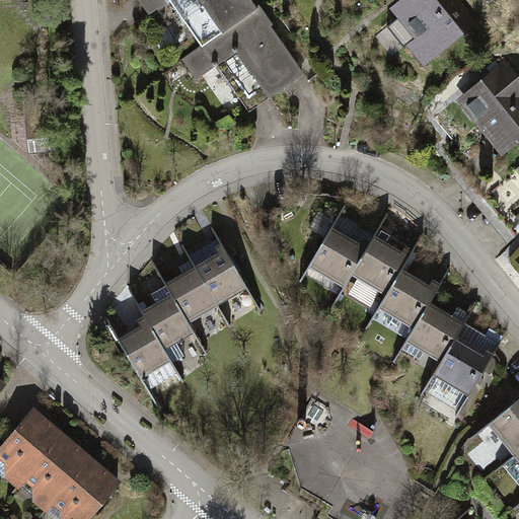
[(169,0),(202,45),(236,21),(222,0),(140,0),(150,13),(169,0)]
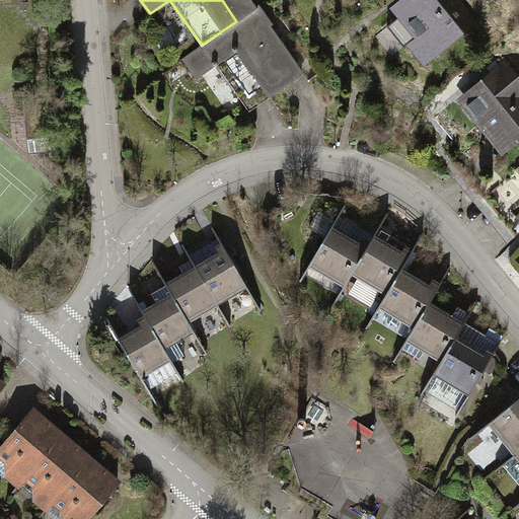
[(222,0),(236,21),(256,7),(251,0),(222,0)]
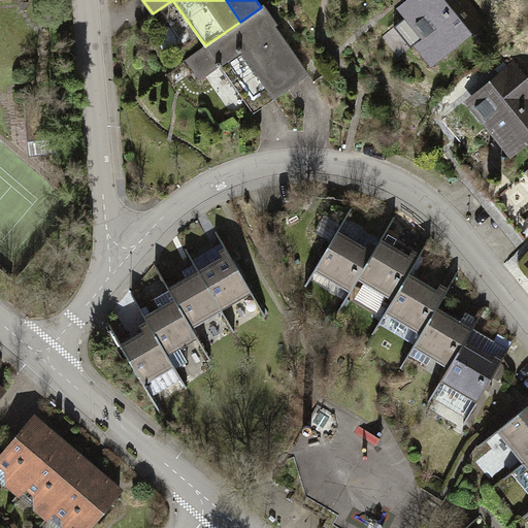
[(481,21),(464,0),(416,0),(405,9),(413,20),(401,29),(415,45),(426,35),(440,53),(481,21)]
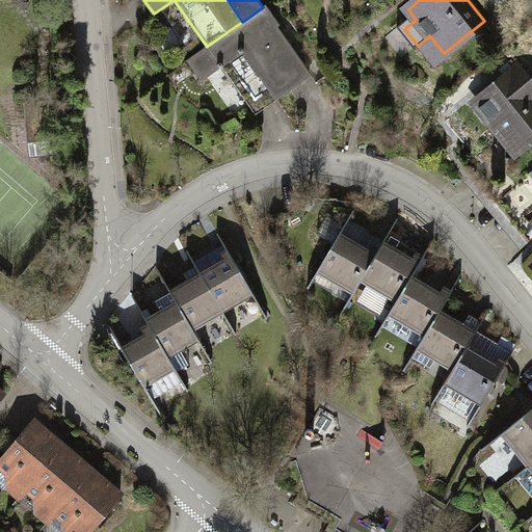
[(263,7),(242,22),(290,90),(312,75),(264,6),(263,7)]
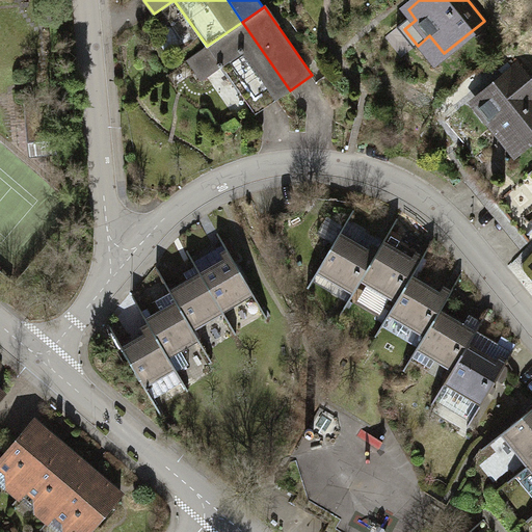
[(207,46),(187,60),(202,81),(222,67),(256,114),(290,90),(242,22),(207,46)]
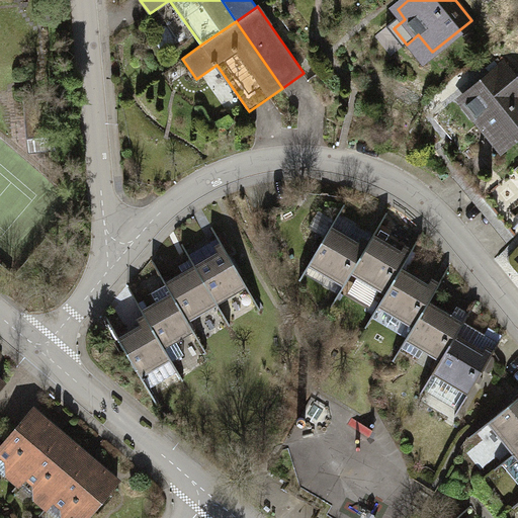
[(506,68),(499,59),(491,66),(497,74),(464,100),(485,126),(495,126),(507,143),(517,134),(517,95),(514,90),(517,86),(517,83),(511,74),(514,72),(508,66),(506,68)]
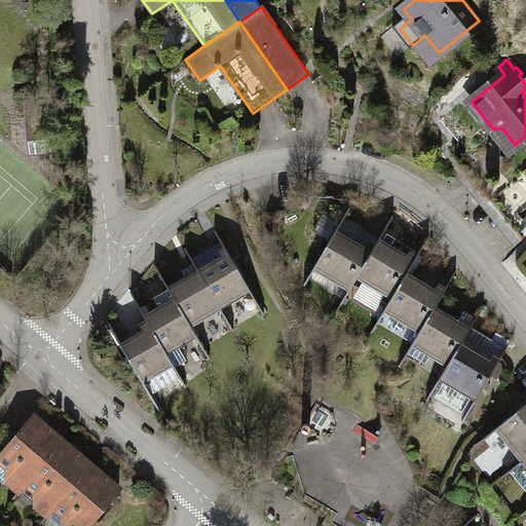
[(336,230),(313,268),(350,289),(357,276),(379,239),(361,229),(353,240),(336,230)]
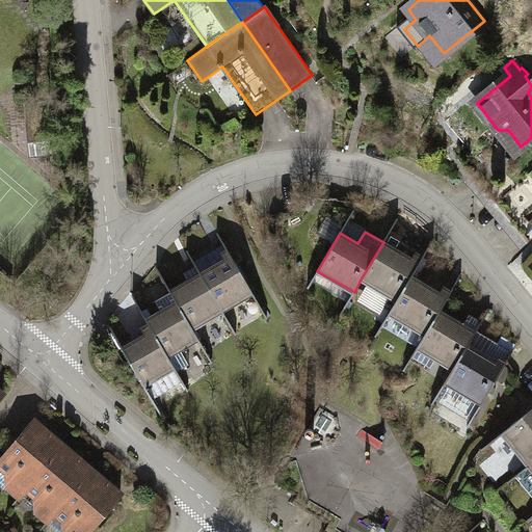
[(384,241),(383,242),(361,280),(397,301),(411,275),(420,262),(384,241)]
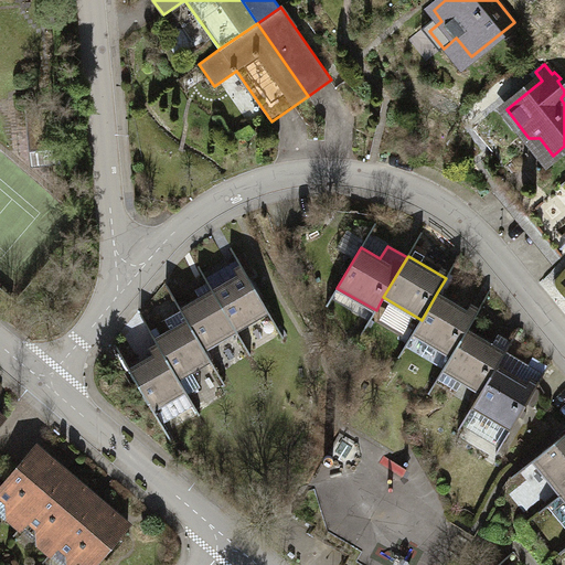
[(225,281),(213,289),(237,331),(269,312),(238,258),(219,270),(225,281)]
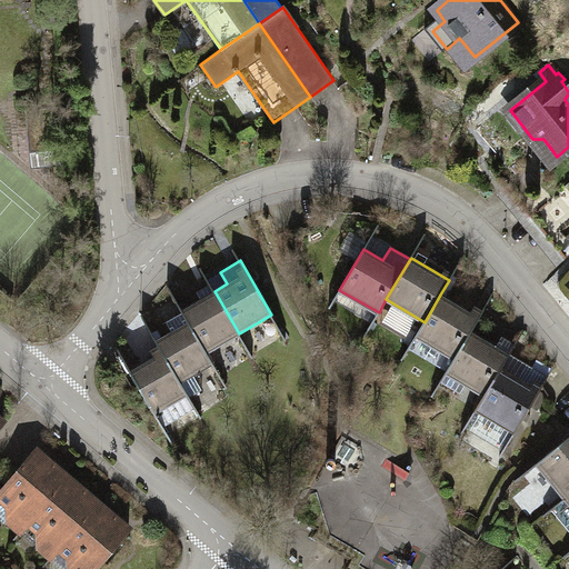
[(182,311),(183,312),(207,352),(239,333),(215,291),(210,285),(197,292),(201,299),(182,311)]
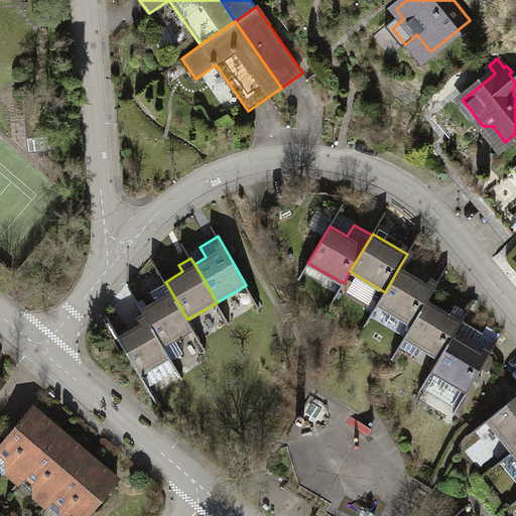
[(434,287),(399,267),(385,292),(378,304),(412,325),(427,300),(434,287)]
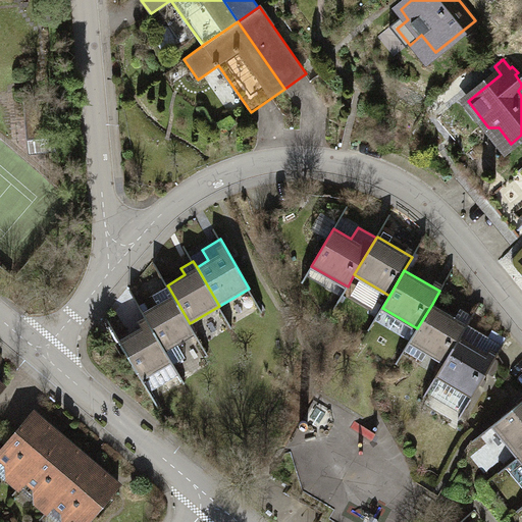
[(143,313),(149,323),(171,361),(173,365),(186,358),(177,345),(196,334),(190,323),(168,286),(153,296),(157,304),(143,313)]
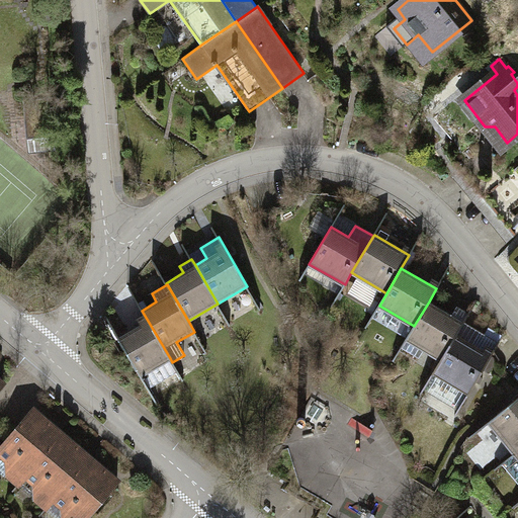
[(414,326),(406,339),(441,360),(456,335),(469,314),(456,306),(451,315),(429,301),(414,326)]
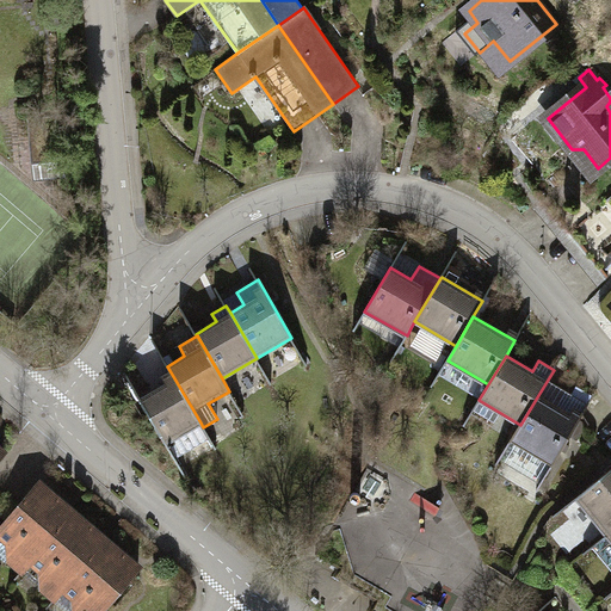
[(174,378),(140,399),(166,443),(201,423),(174,378)]
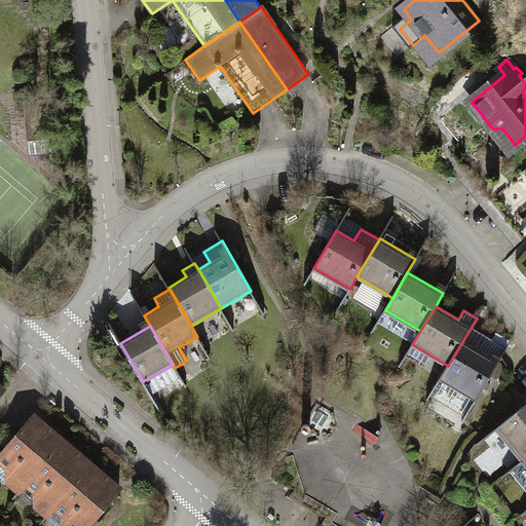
[(480,350),(463,340),(448,366),(441,378),(477,400),(483,388),(492,387),(496,379),(490,376),(504,350),(486,339),(480,350)]
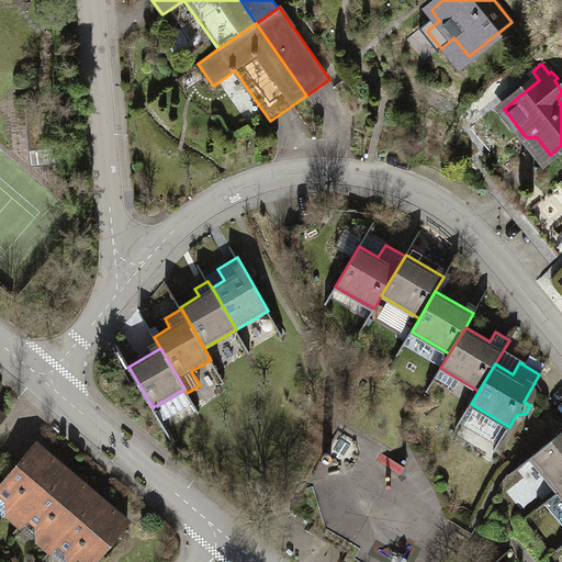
[(561,489),(561,430),(530,458),(559,492),(561,489)]
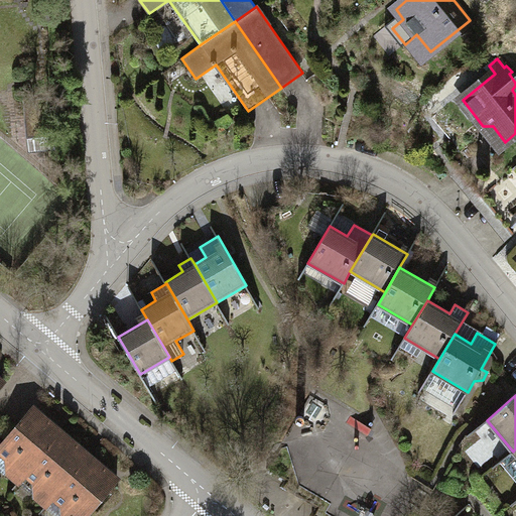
[(60,432),(31,408),(0,445),(0,449),(6,456),(7,472),(19,482),(27,473),(60,432)]
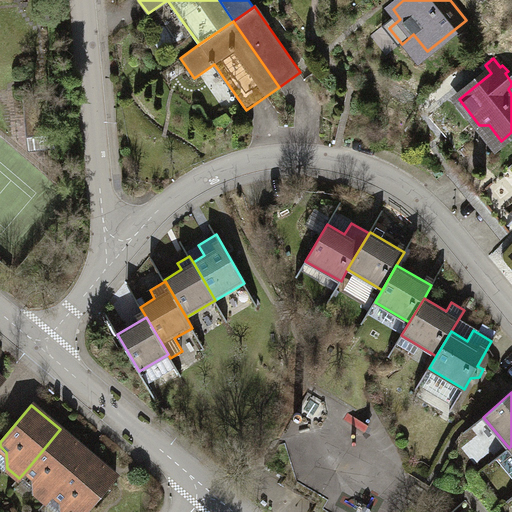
[(87,453),(60,429),(27,469),(34,475),(35,492),(47,501),(54,492),(87,453)]
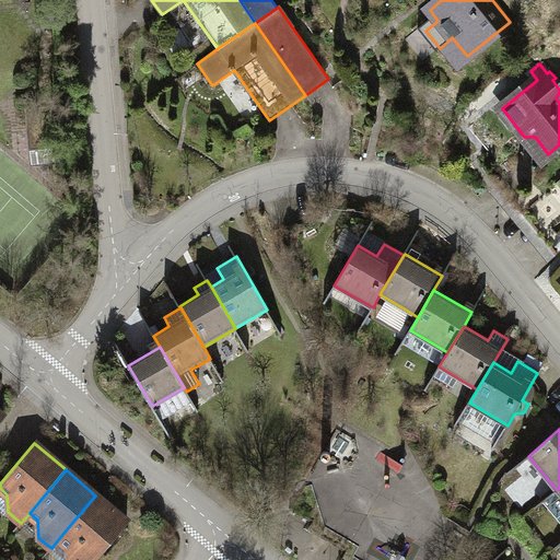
[(94,559),(127,522),(95,496),(59,538),(68,546),(68,559),(94,559)]
